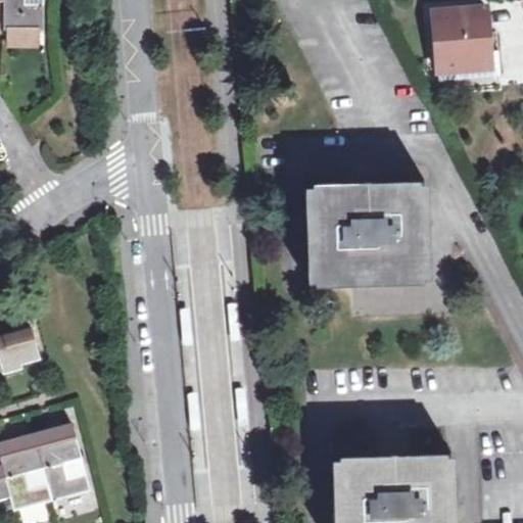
[(4,0),(4,26),(44,28),(45,4),(27,3),(27,0),(4,0)]
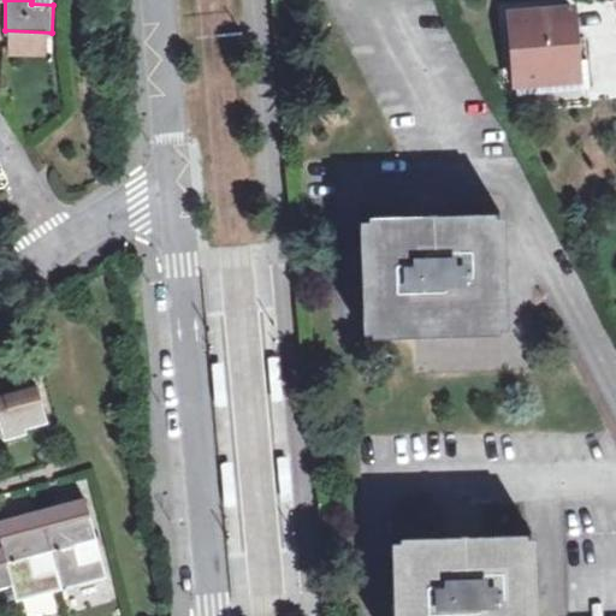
[(590,90),(585,39),(575,40),(573,10),(510,16),(517,96),(590,90)]
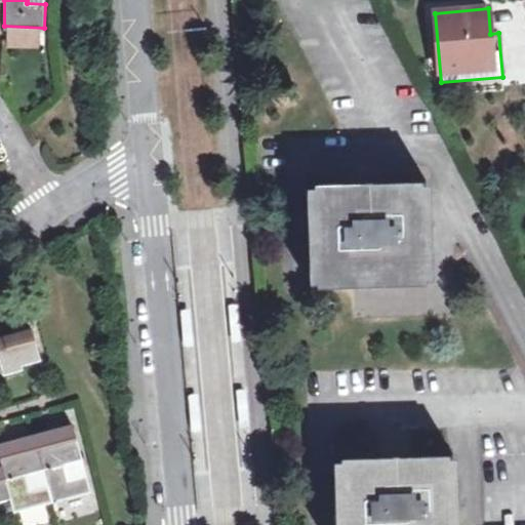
[(324,283),(429,281),(426,183),(321,185),(324,283)]
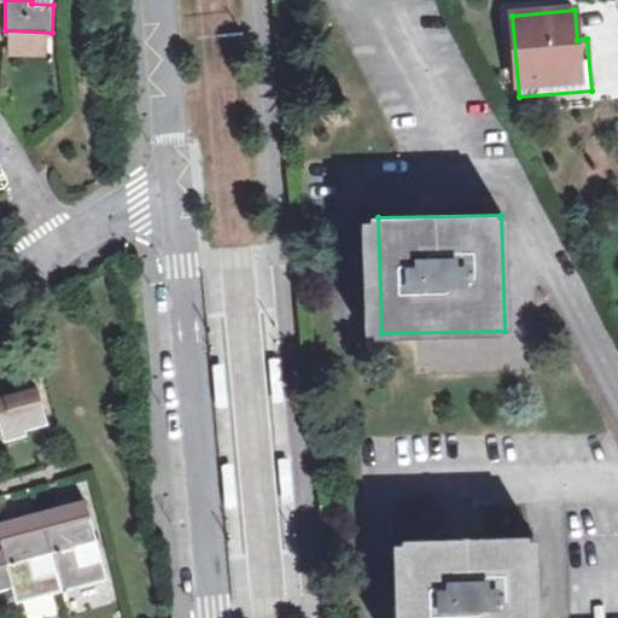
[(0,442),(0,443),(23,438),(22,432),(44,426),(34,389),(0,397),(0,442)]
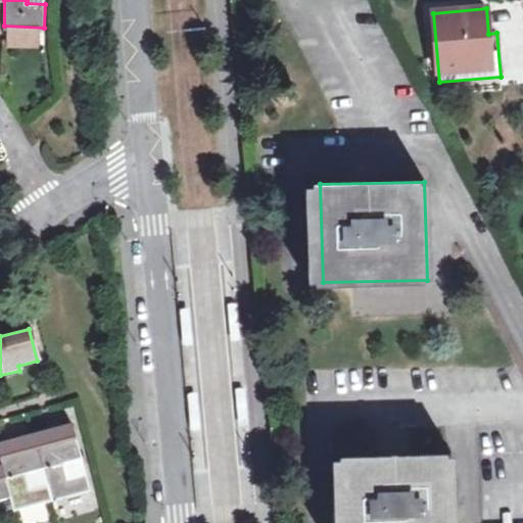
[(49,442),(73,436),(69,425),(31,435),(33,441),(47,437),(49,442)]
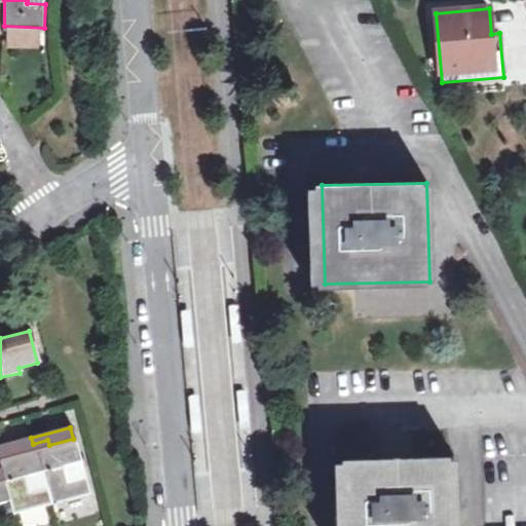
[(33,444),(31,438),(0,446),(0,452),(7,451),(9,456),(35,449),(33,444)]
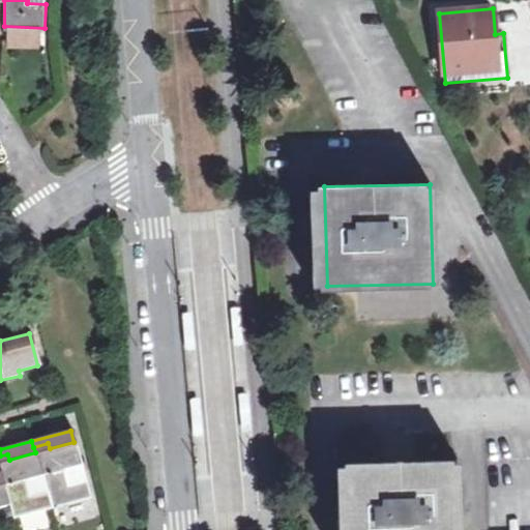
[(89,500),(84,482),(66,488),(63,472),(81,468),(74,442),(50,448),(48,443),(33,447),(35,452),(41,478),(46,492),(50,509),(89,500)]
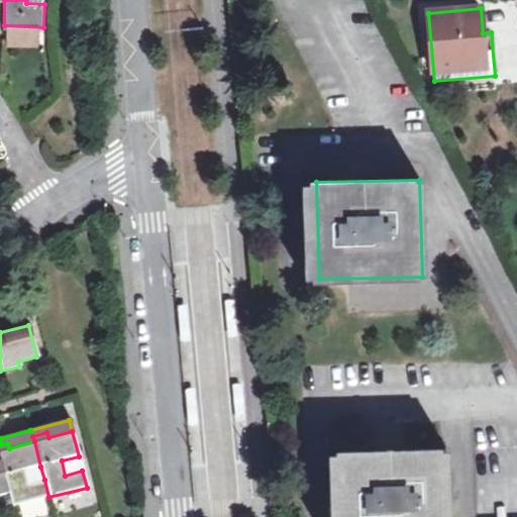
[(48,497),(44,480),(27,485),(23,471),(40,467),(34,441),(9,448),(7,443),(0,444),(0,459),(0,460),(8,493),(11,506),(48,497)]
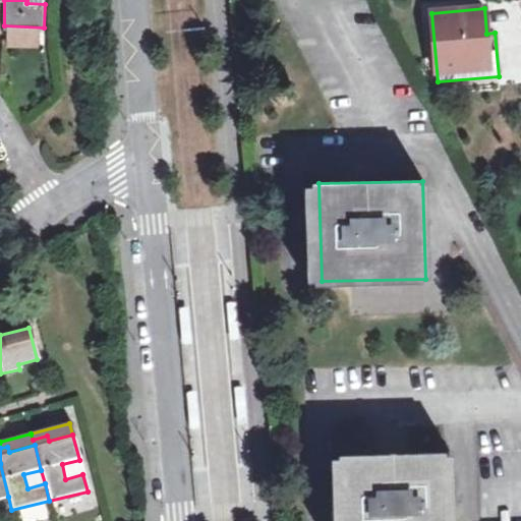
[(345,520),(450,520),(448,450),(345,453),(345,520)]
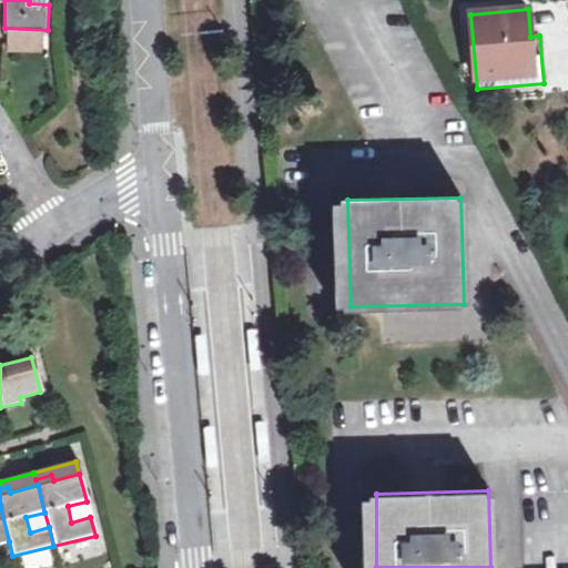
[(0,544),(9,541),(0,506),(0,544)]
